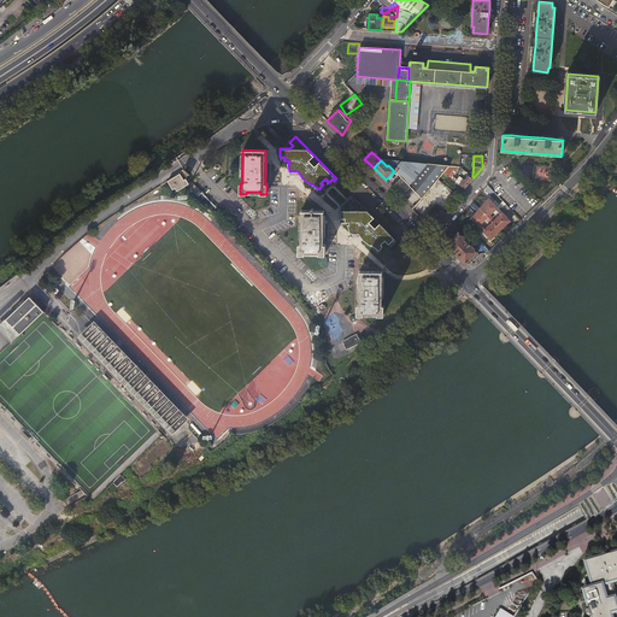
[(417,194),(422,198),(444,172),(450,165),(406,162),(397,171),(401,177),(417,194)]
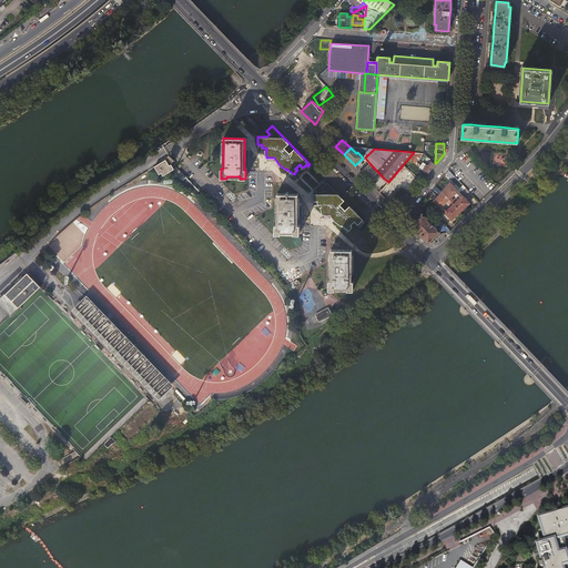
[(161,173),(173,168),(170,162),(172,159),(166,154),(164,155),(165,156),(153,163),(156,172),(160,171),(161,173)]
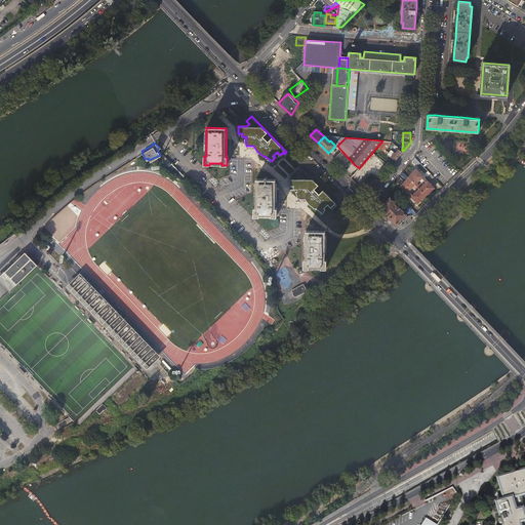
[(391,157),(396,161),(402,153),(399,150),(396,154),(395,152),(391,157)]
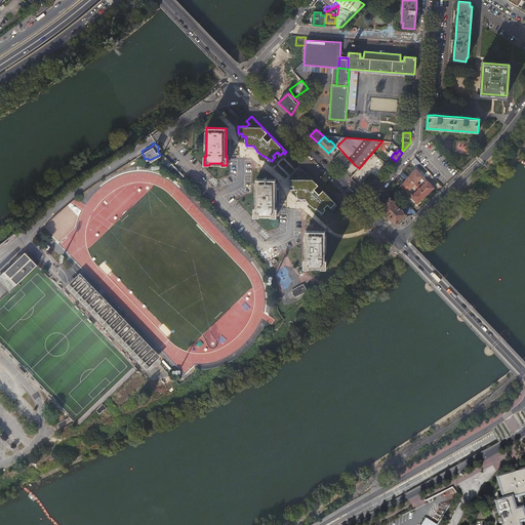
[(341,151),(334,158),(349,171),(355,165),(341,151)]
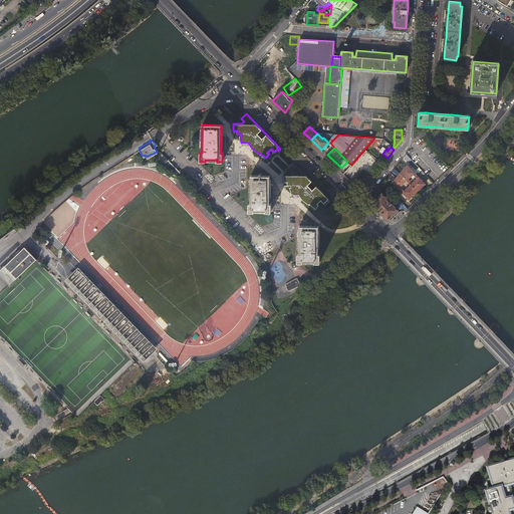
[(407,154),(404,158),(409,164),(413,160),(407,154)]
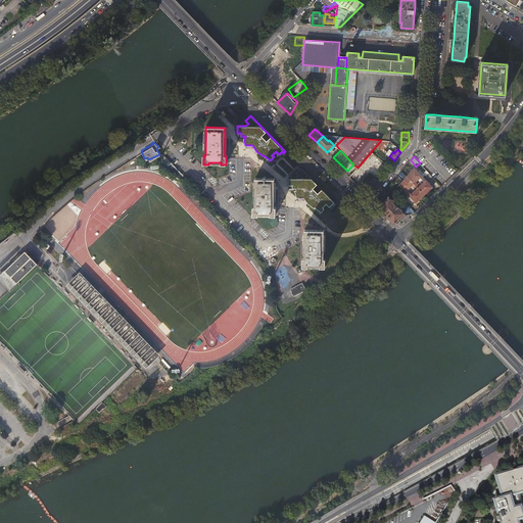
[(433,187),(422,176),(419,172),(414,167),(410,172),(418,180),(420,178),(424,182),(421,184),(428,191),(433,187)]
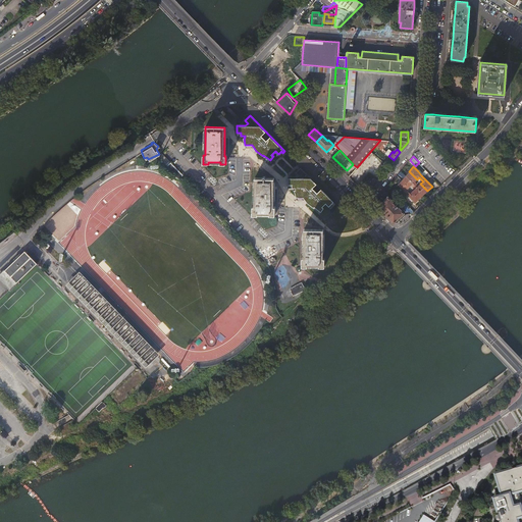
[(335,203),(301,167),(296,172),(299,175),(296,178),(289,178),(289,185),(292,186),(292,188),(296,188),(296,190),(295,190),(297,197),(303,198),(308,203),(314,208),(314,207),(321,212),(324,208),(322,207),(326,203),(329,206),(332,204),(334,205),(335,203)]
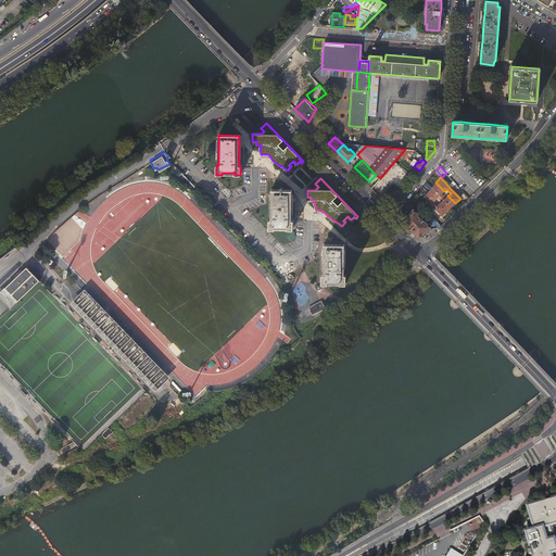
[(191,191),(194,187),(186,179),(182,184),(191,191)]
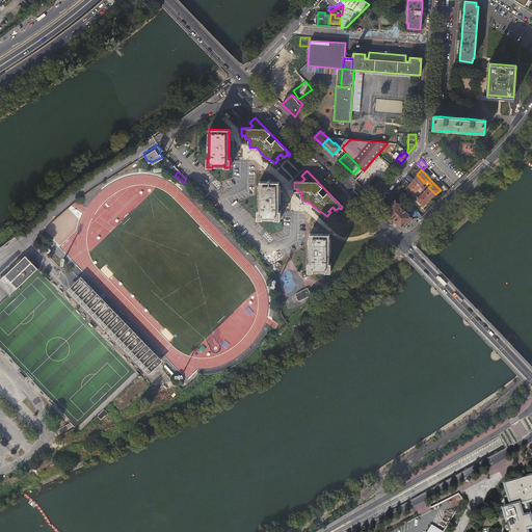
[(436,183),(440,180),(434,174),(430,177),(430,178),(436,183)]
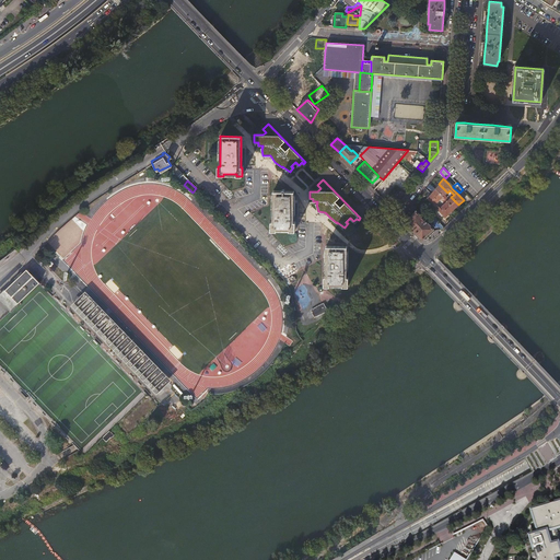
[(447,193),(439,184),(435,189),(444,198),(455,209),(458,205),(451,197),(448,199),(445,195),(447,193)]
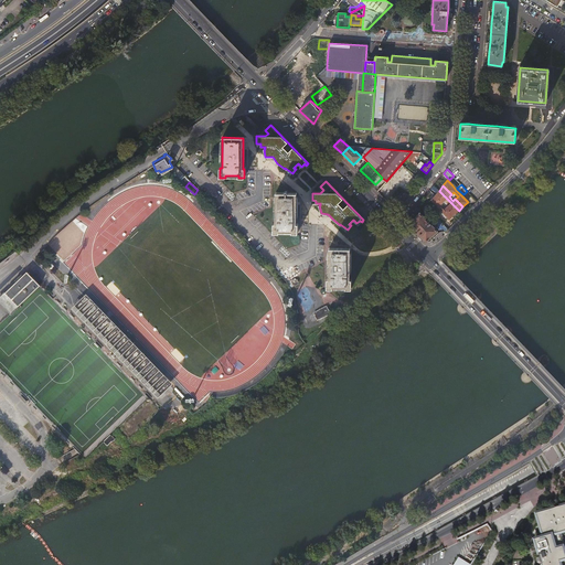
[(454,215),(459,211),(448,200),(439,191),(435,195),(443,203),(445,200),(448,204),(446,206),(454,215)]
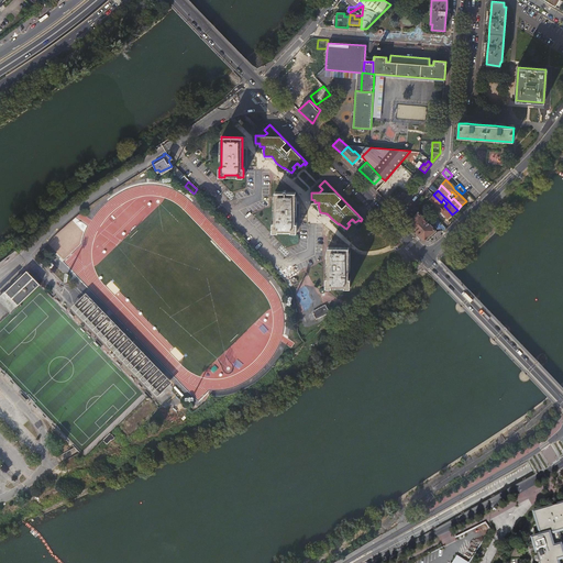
[(296,199),(296,191),(275,191),(275,222),(273,222),(273,232),(278,232),(278,230),(290,230),(290,232),(297,232),(297,223),(296,223),(296,221),(296,199)]
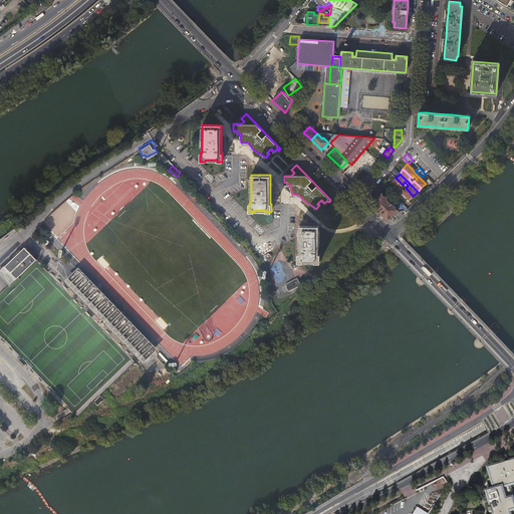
[(409,200),(413,196),(406,188),(404,191),(400,187),(403,185),(396,178),(393,182),(409,200)]
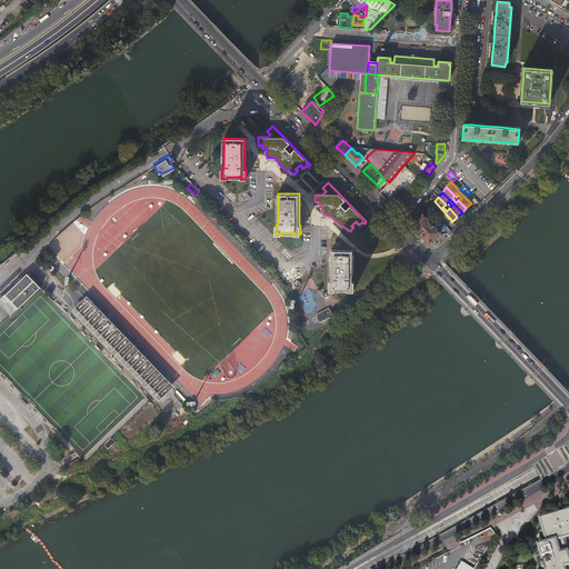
[(413,227),(429,243),(440,232),(435,226),(433,225),(431,223),(430,222),(423,215),(413,227)]
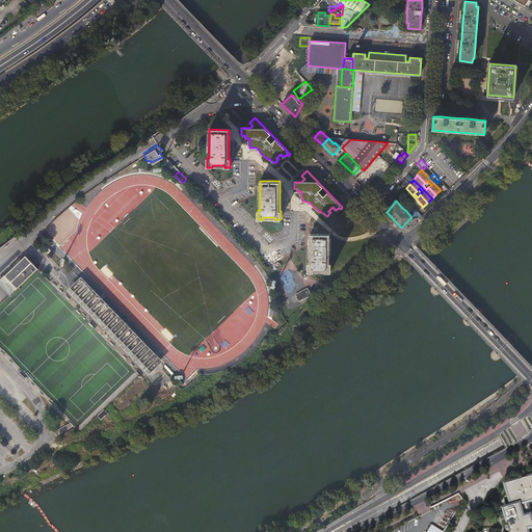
[(411,217),(401,228),(405,227),(414,218),(411,217)]
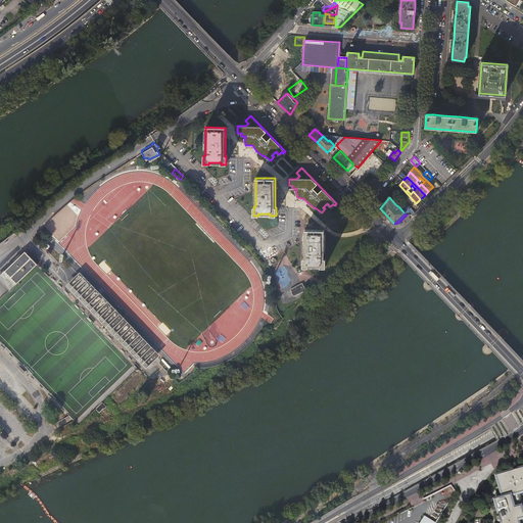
[(324,230),(304,230),(304,237),(304,258),(302,258),(302,267),(308,267),(308,266),(320,266),(320,267),(325,267),(325,258),(324,258),(324,230)]
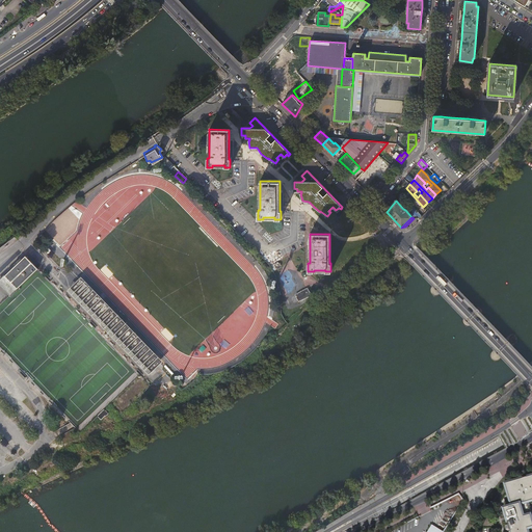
[(2,272),(0,274),(0,280),(1,282),(8,290),(14,285),(36,263),(25,251),(2,272)]
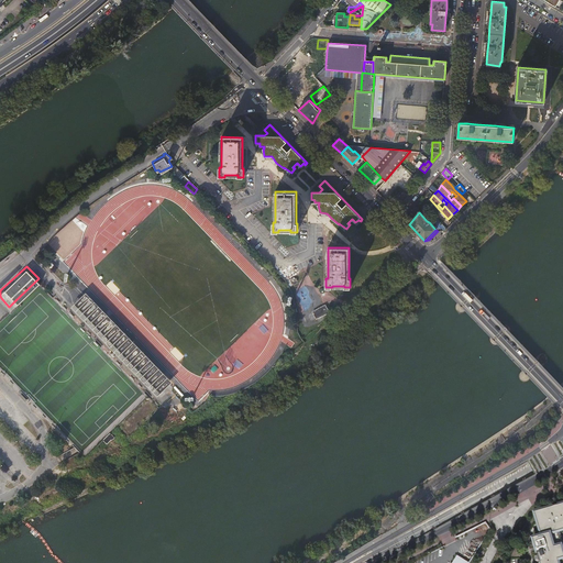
[(74,306),(159,395),(172,384),(86,295),(74,306)]
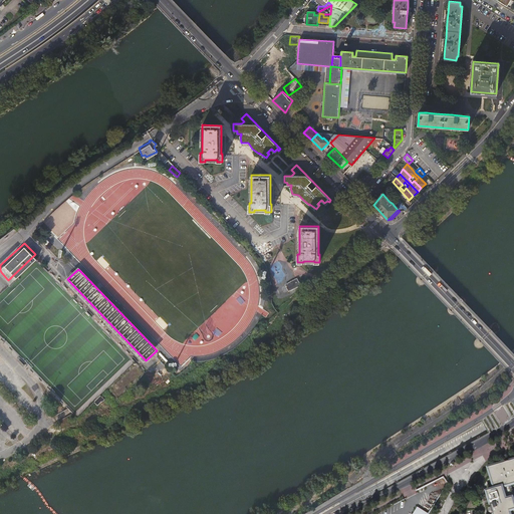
[(284,285),(288,292),(300,286),(297,279),(284,285)]
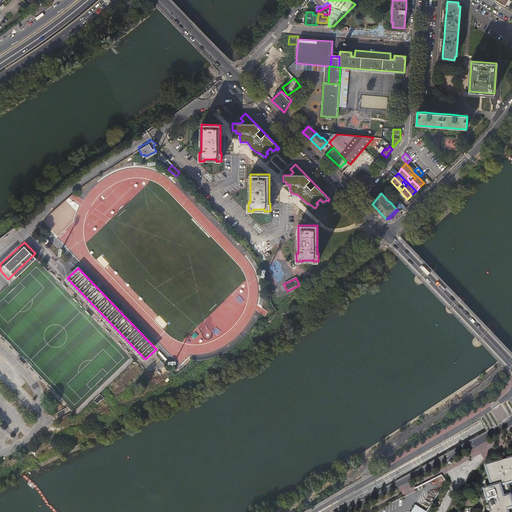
[(215,315),(209,321),(213,325),(219,320),(215,315)]
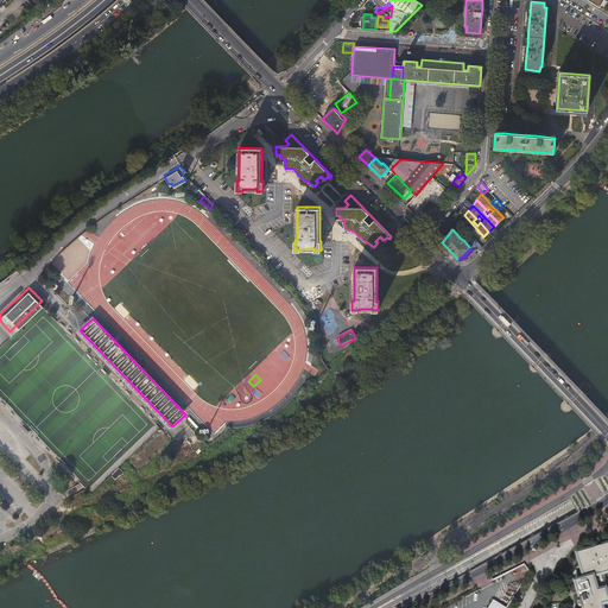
[(119,468),(111,476),(115,480),(120,475),(121,475),(124,473),(119,468)]
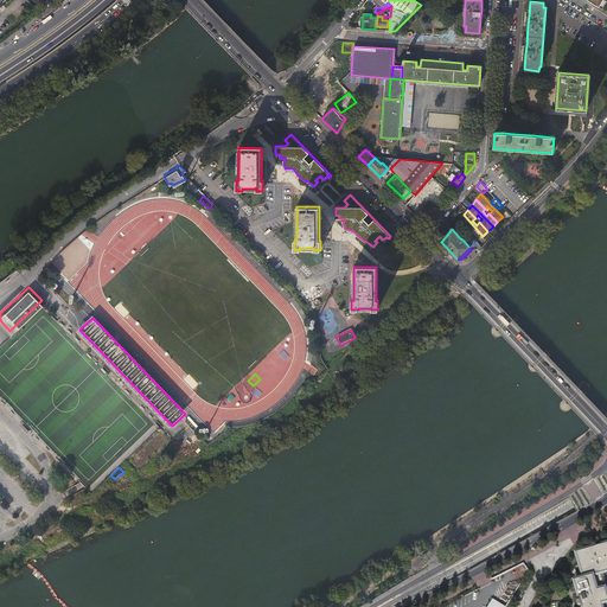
[(606,606),(606,589),(602,575),(606,573),(606,545),(577,555),(586,581),(576,583),(582,601),(583,601),(583,602),(581,604),(580,605),(581,606),(582,606),(585,606),(606,606)]
